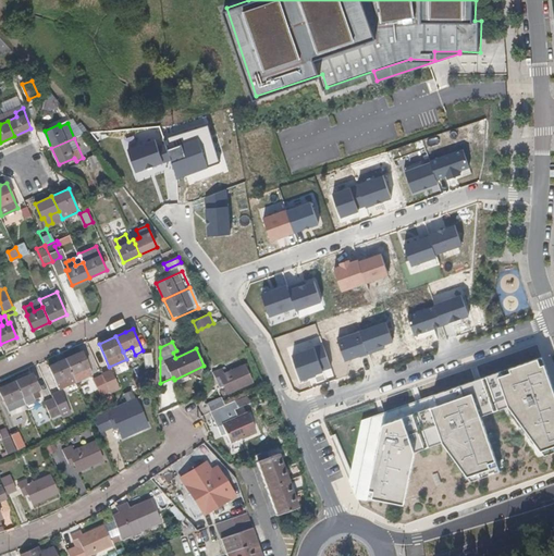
[(94,373),(84,350),(66,359),(76,381),(94,373)]
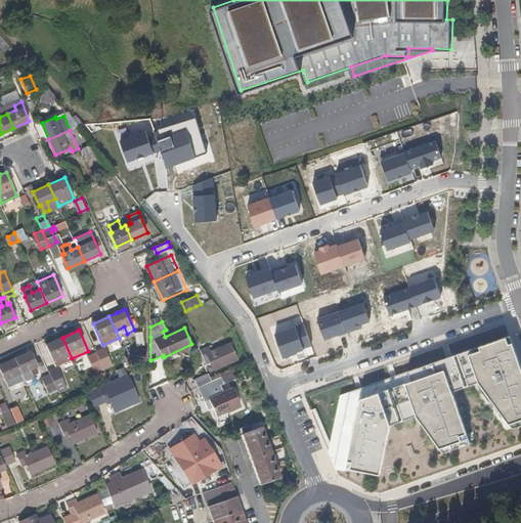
[(143,346),(143,332),(135,332),(135,346),(143,346)]
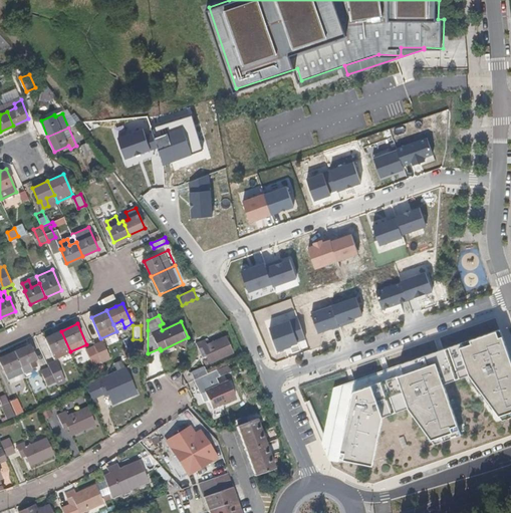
[(338,386),(326,442),(332,459),(380,463),(391,416),(415,406),(442,441),(469,431),(452,380),(474,372),(503,415),(510,413),(510,341),(506,328),(338,386)]
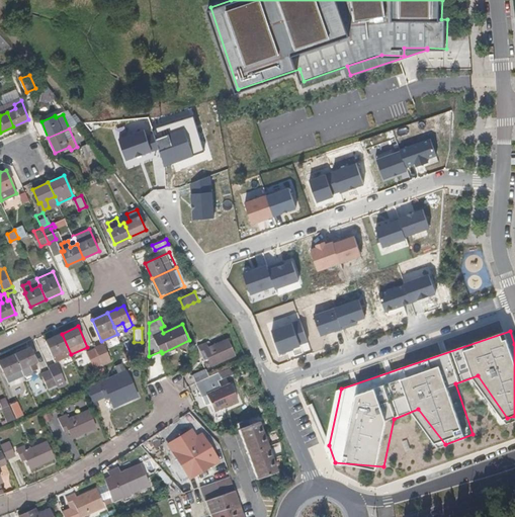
[(71,354),(62,334),(46,340),(56,361),(71,354)]
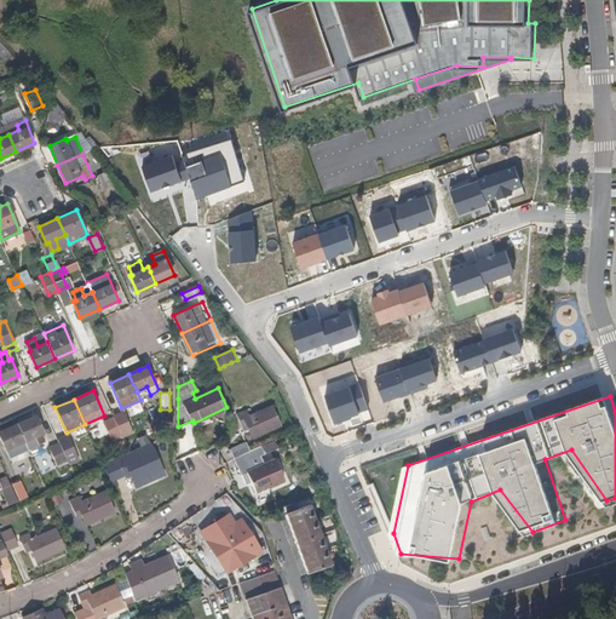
[(254,436),(282,424),(274,403),(249,414),(247,408),(237,412),(241,419),(246,418),(254,436)]
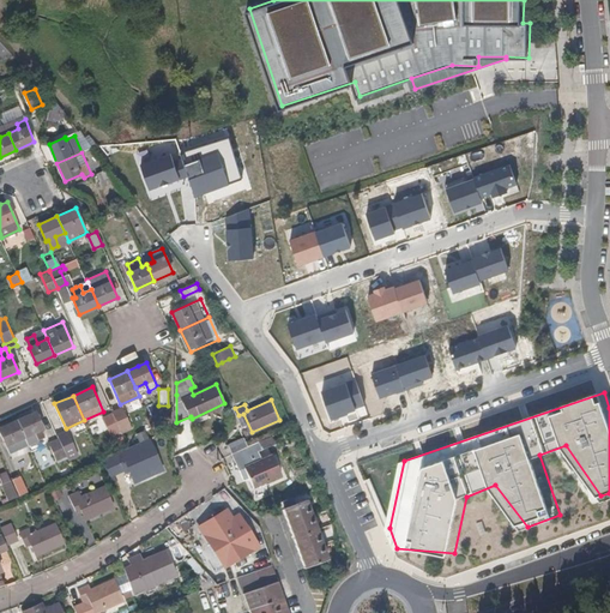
[(131,425),(124,409),(115,413),(122,428),(131,425)]
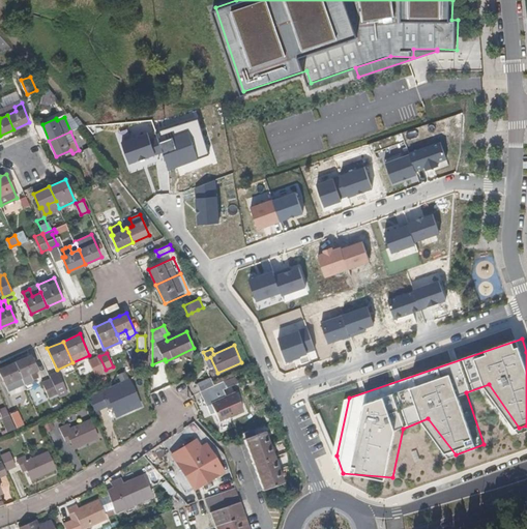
[(40,378),(37,371),(38,370),(31,355),(16,362),(26,384),(40,378)]
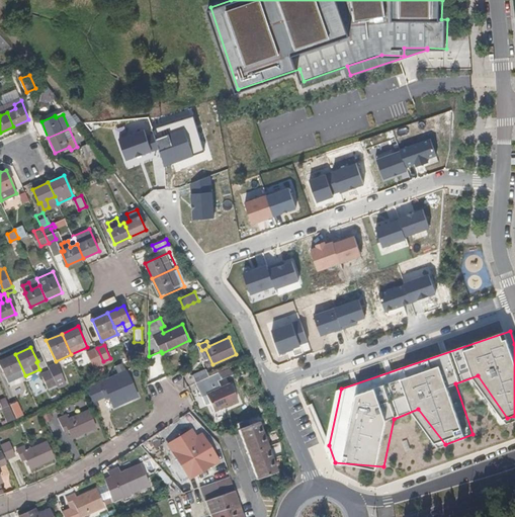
[(102,362),(96,348),(88,352),(94,365),(102,362)]
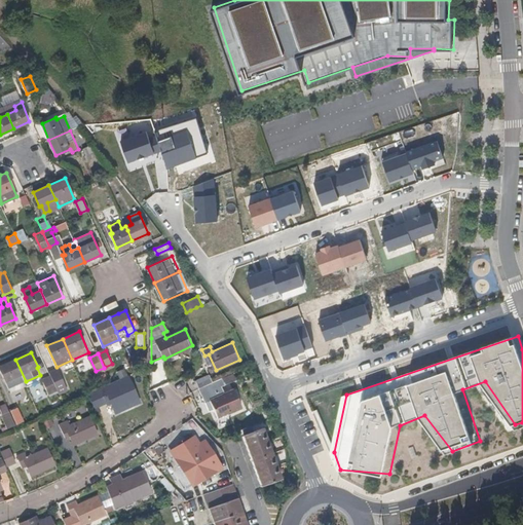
[(26,381),(15,360),(1,366),(10,387),(26,381)]
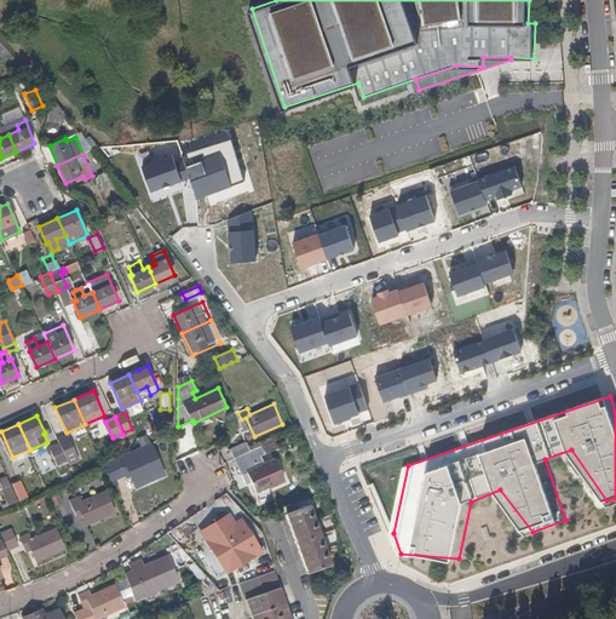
[(75,451),(68,435),(59,439),(67,454),(75,451)]
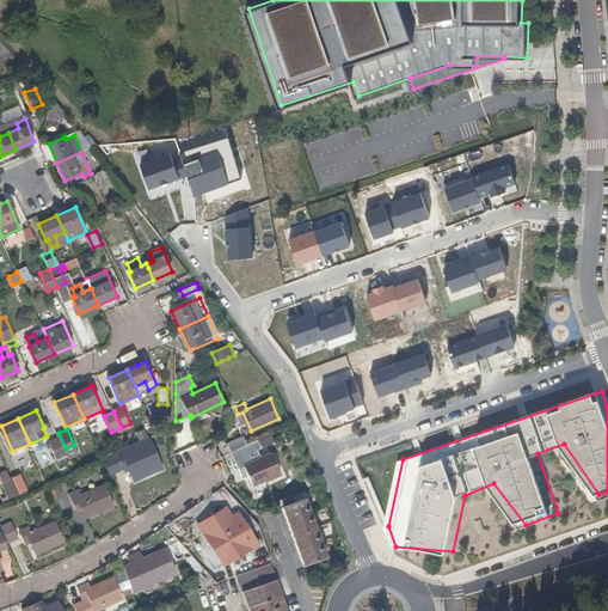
[(246,444),(243,434),(228,441),(232,451),(246,444)]
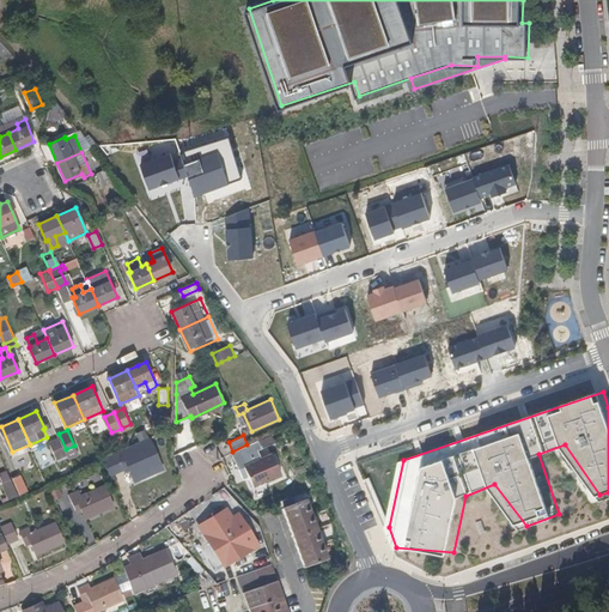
[(163,468),(156,453),(148,437),(129,446),(116,452),(116,454),(103,460),(110,476),(123,471),(121,465),(127,462),(129,468),(135,480),(163,468)]
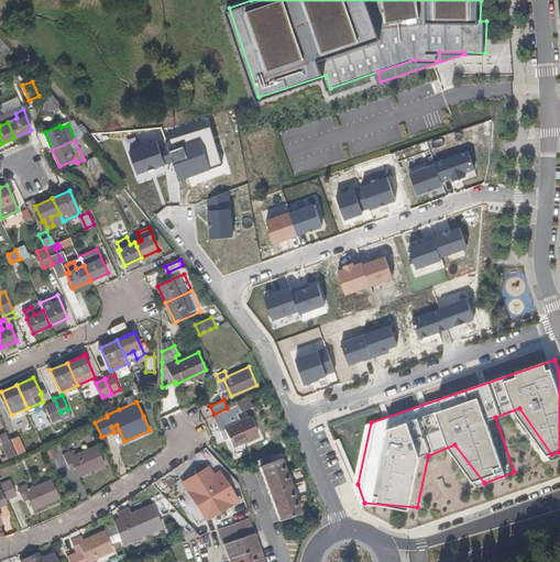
[(61,418),(54,403),(45,406),(53,421),(61,418)]
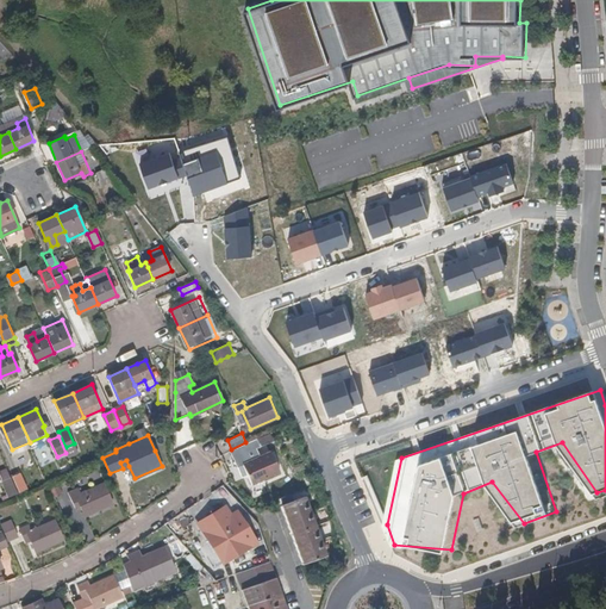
[(281,472),(272,452),(260,457),(257,448),(262,446),(258,437),(245,442),(231,449),(238,466),(244,464),(249,474),(252,483),(281,472)]
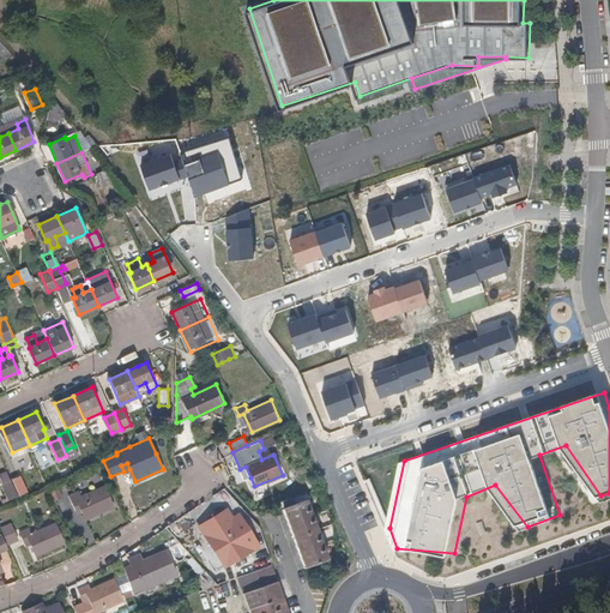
[(251,478),(246,467),(240,469),(245,480),(251,478)]
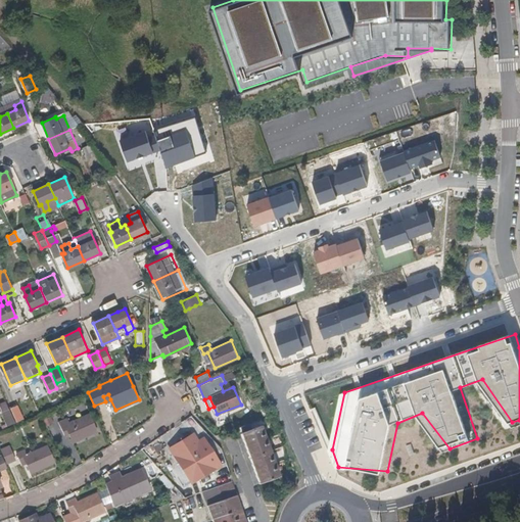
[(1,407),(0,405),(0,413),(2,412),(8,426),(15,423),(7,404),(1,407)]
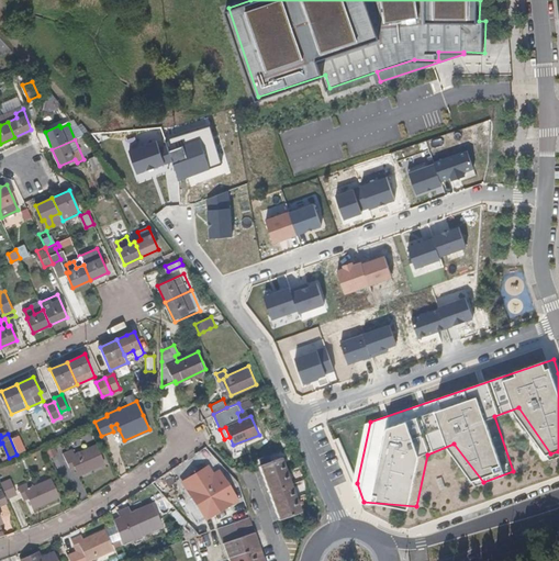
[(25,450),(19,436),(12,439),(19,452),(25,450)]
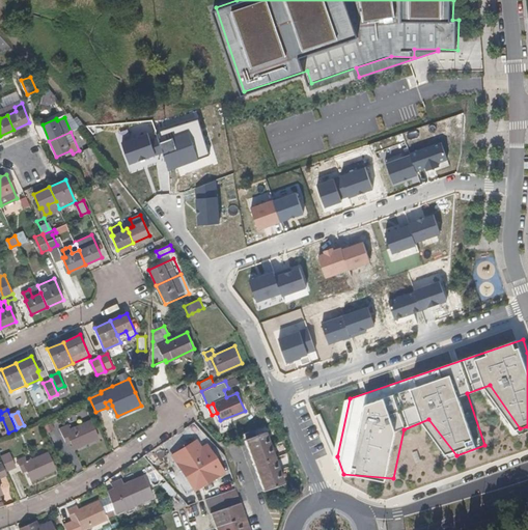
[(55,429),(49,415),(40,418),(44,424),(48,433),(55,429)]
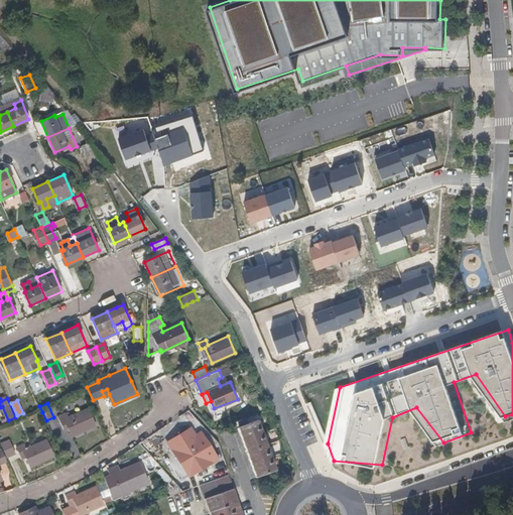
[(96,424),(89,408),(69,417),(67,412),(58,415),(65,428),(69,427),(73,435),(96,424)]
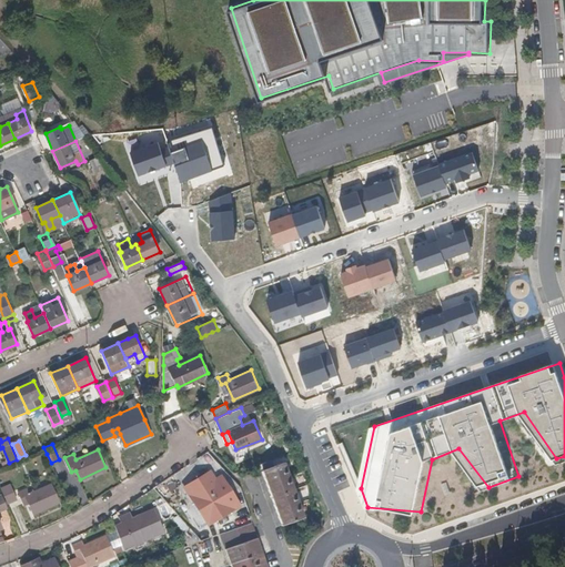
[(305,516),(296,490),(286,463),(263,471),(269,484),(276,508),(282,524),(290,522),(305,516)]
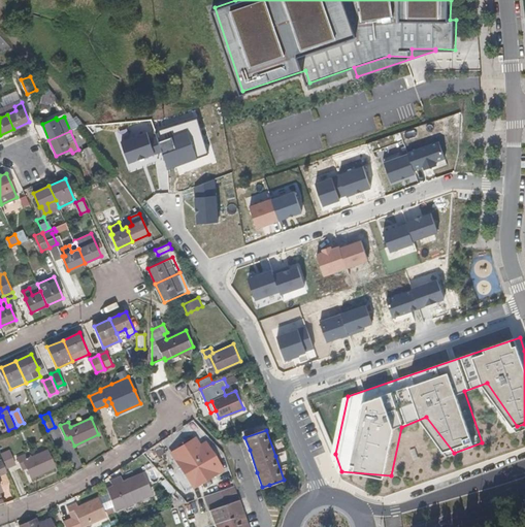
[(200,458),(192,440),(173,450),(171,443),(162,448),(164,454),(169,452),(175,468),(200,458)]
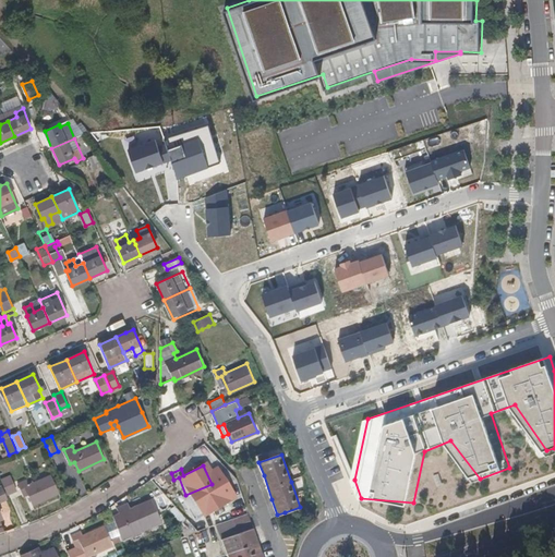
[(16,489),(10,474),(1,479),(8,494),(16,489)]
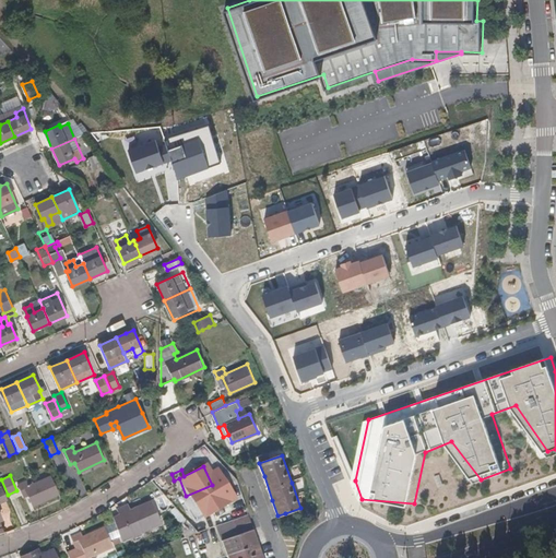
[(59,494),(50,475),(31,484),(27,478),(19,483),(21,489),(25,487),(30,496),(34,505),(59,494)]
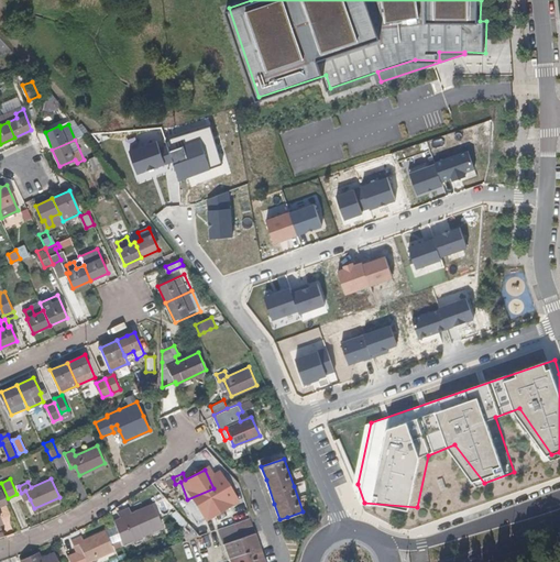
[(0,522),(2,521),(0,516),(0,505),(9,502),(3,488),(0,489),(0,522)]
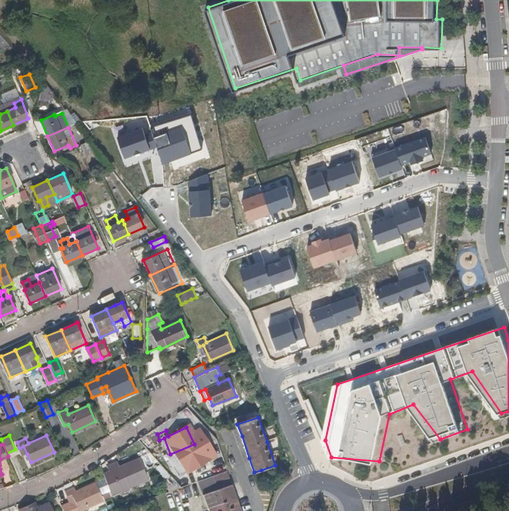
[(146,474),(138,457),(130,461),(119,466),(117,461),(107,465),(109,470),(104,473),(112,495),(125,489),(123,484),(146,474)]
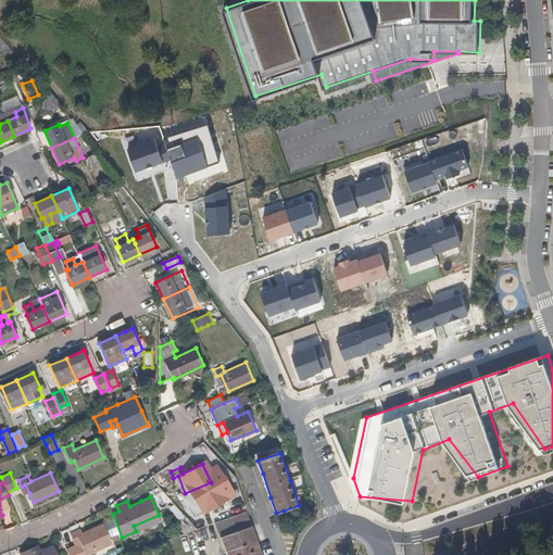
[(262,554),(261,549),(252,524),(248,511),(216,521),(220,531),(224,544),(227,554),(262,554)]
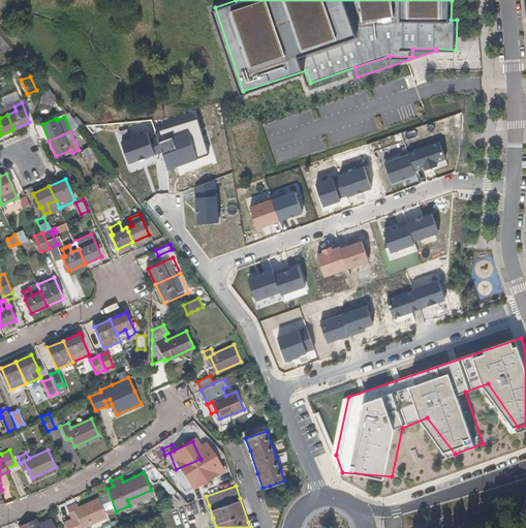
[(129,505),(153,495),(151,490),(127,500),(129,505)]
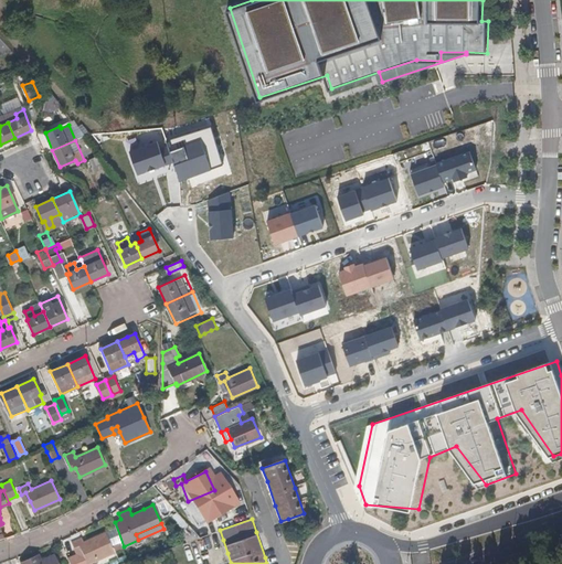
[(200,536),(191,527),(183,530),(187,542),(190,541),(200,536)]
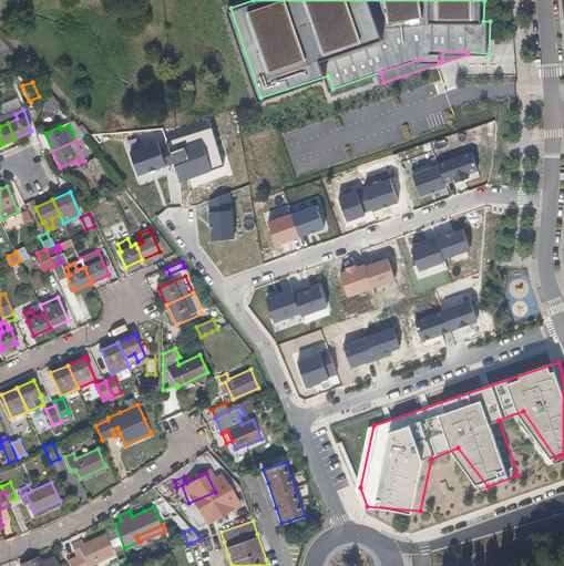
[(114,553),(106,535),(85,544),(82,538),(73,543),(78,555),(83,553),(89,565),(114,553)]
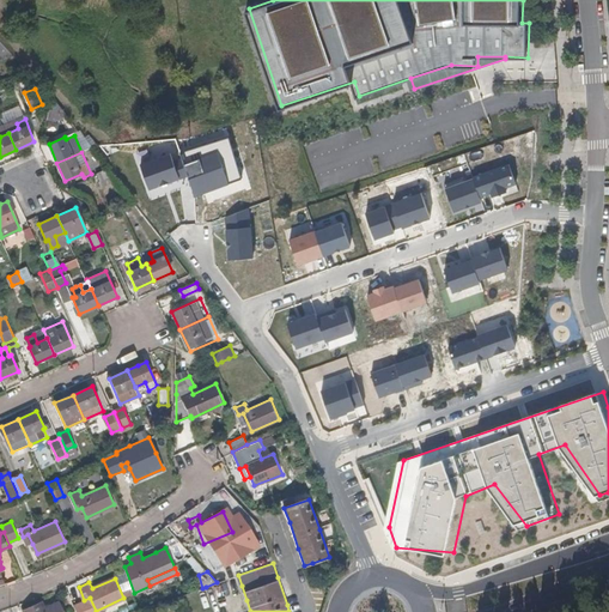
[(96,611),(90,598),(84,600),(89,611),(96,611)]
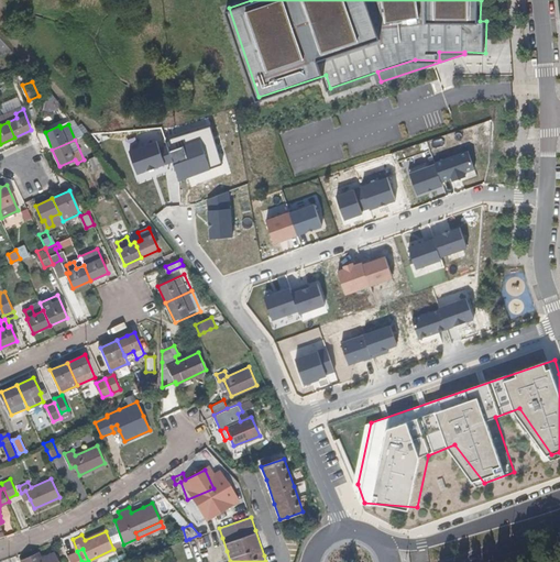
[(81,561),(77,551),(69,555),(72,561),(81,561)]
